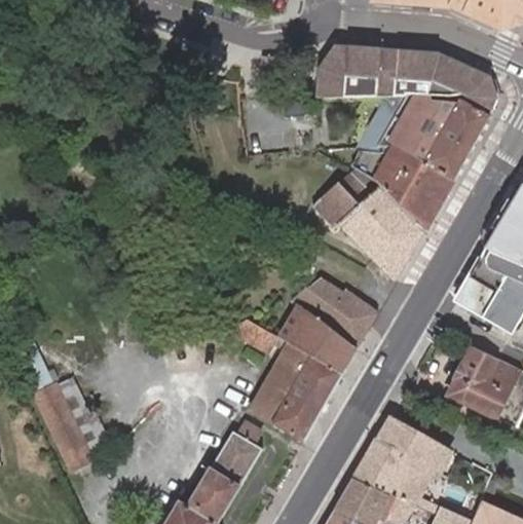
[(387,0),(386,4),(454,13),(500,33),(501,29),(453,5),(387,0)]
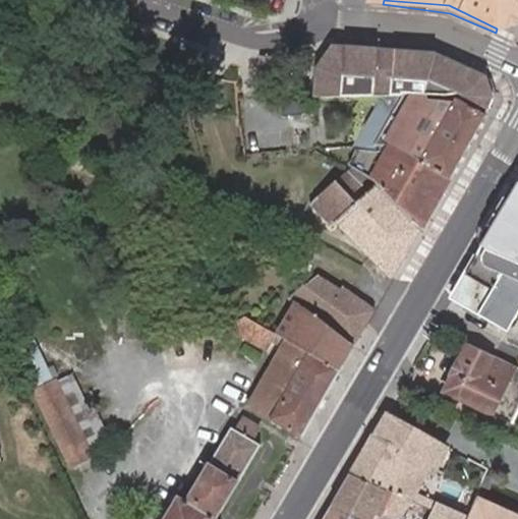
[(384,0),(449,5),(497,29),(517,20),(517,0),(384,0)]
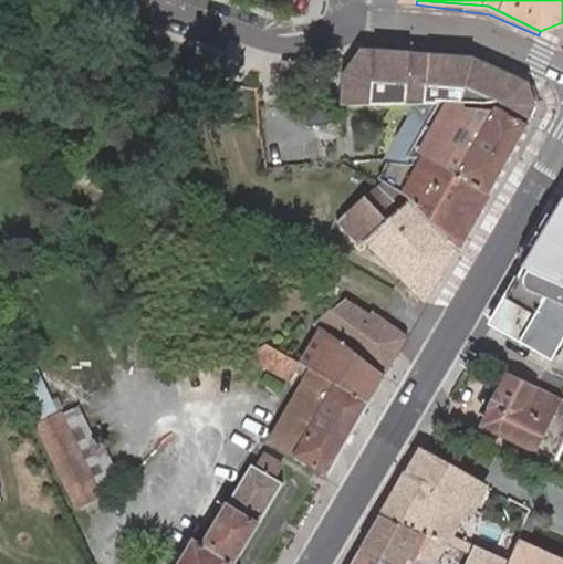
[(549,40),(562,32),(562,22),(540,31),(539,35),(549,40)]
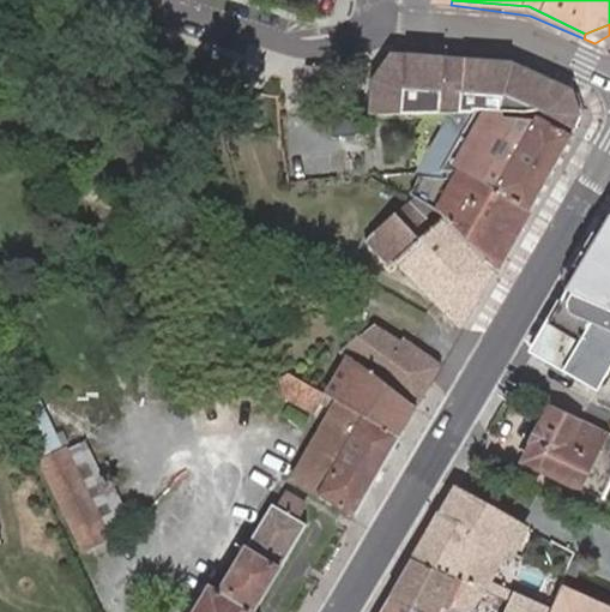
[(577,114),(579,114),(577,107),(571,89),(509,61),(488,59),(487,71),(464,70),(464,58),(433,57),(387,53),(368,81),(368,112),(531,109),(537,108),(547,113),(577,114)]
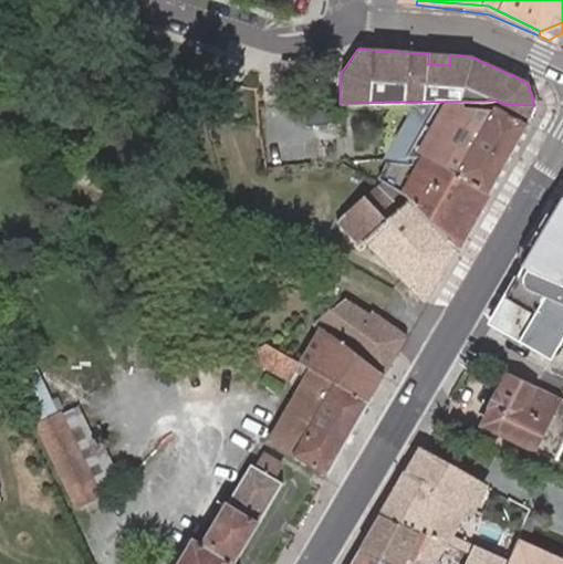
[(449,65),(450,54),(428,53),(428,64),(449,65)]
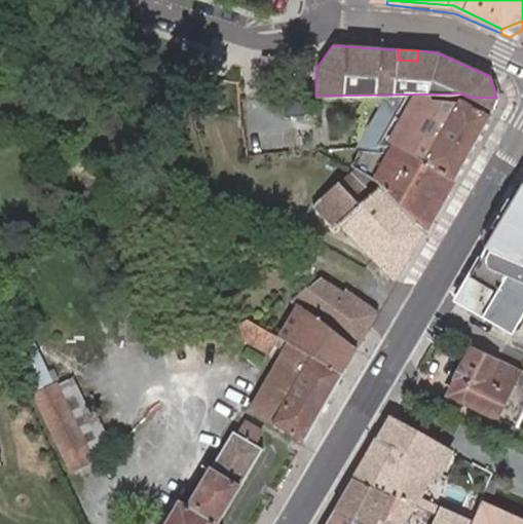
[(252,96),(246,122),(259,125),(265,99),(252,96)]
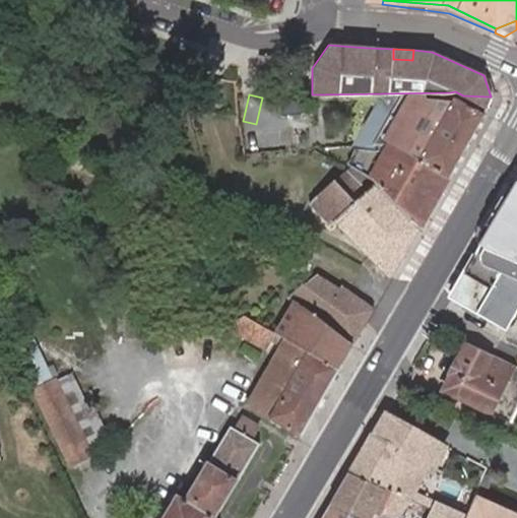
[(384,94),(356,143),(387,140),(394,143),(393,146),(394,147),(446,176),(482,111),(453,95),(450,99),(424,98),(425,94),(384,94)]
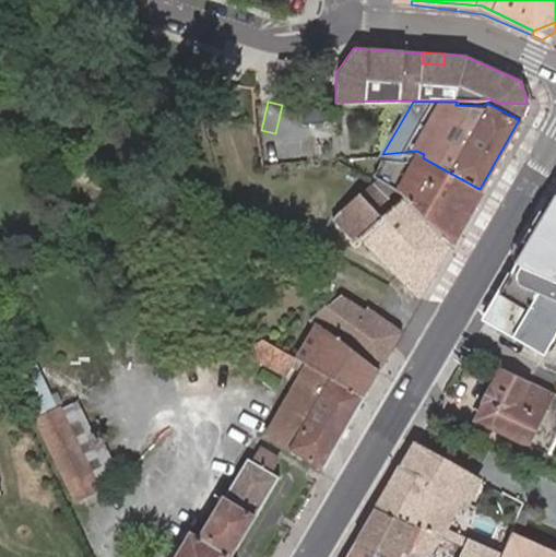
[(525,108),(528,104),(525,104),(498,103),(520,117),(525,108)]
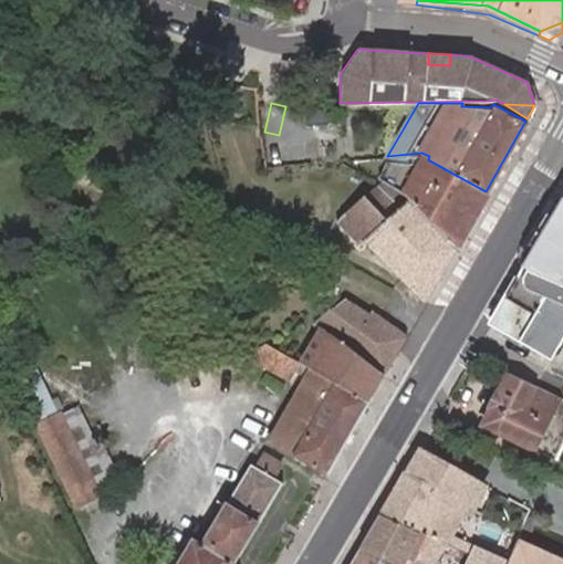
[(424,299),(455,246),(397,188),(379,179),(335,218),(358,242),(365,237),(424,299)]
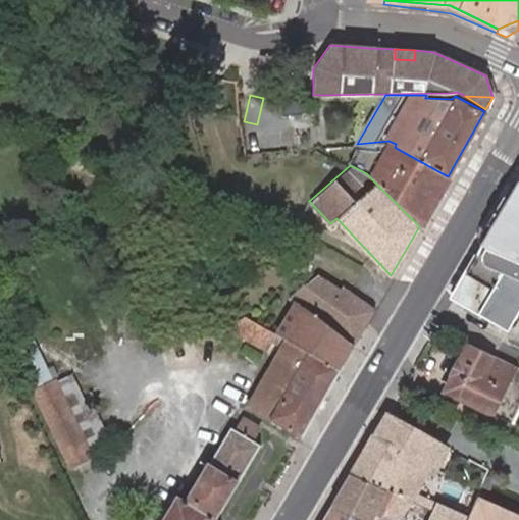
[(518,206),(518,182),(518,183),(485,238),(500,244),(518,206)]
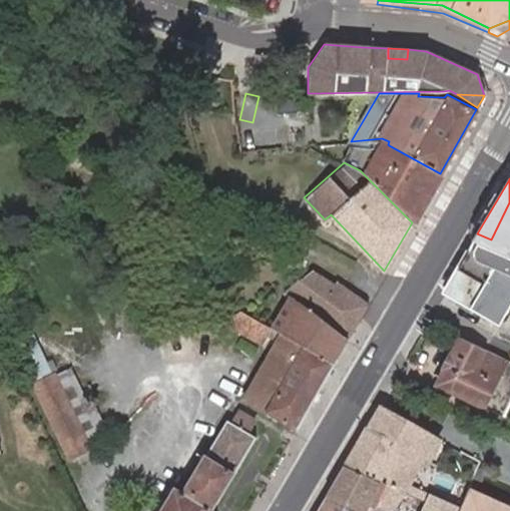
[(509,202),(491,239),(487,249),(500,254),(509,260),(509,259),(509,202)]
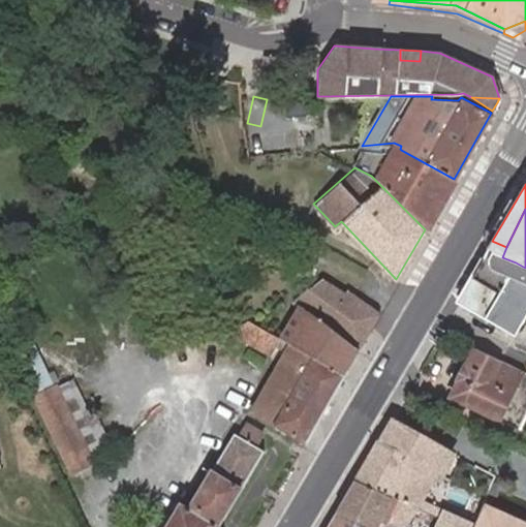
[(525,267),(525,268),(516,262),(502,257),(487,250),(483,258),(458,301),(509,331),(523,309),(525,310),(525,267)]
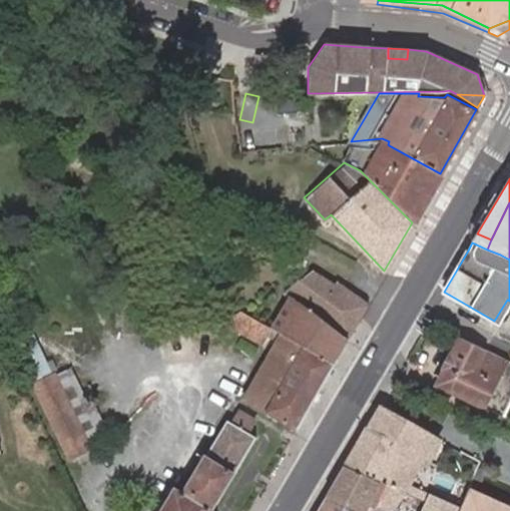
[(334,363),(368,303),(337,281),(334,285),(311,269),(281,290),(290,296),(271,328),(280,334),(334,363)]
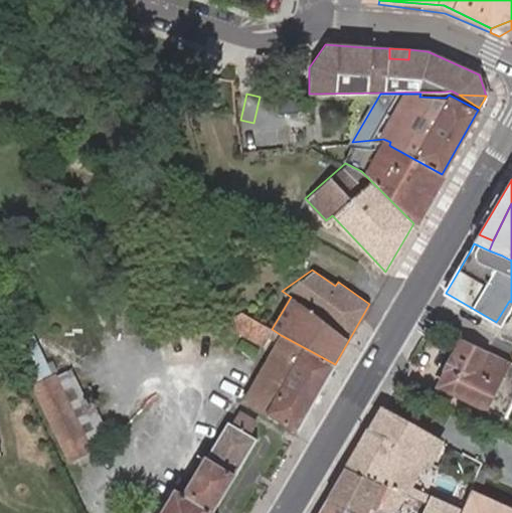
[(269,328),(237,310),(222,320),(262,342),(269,328)]
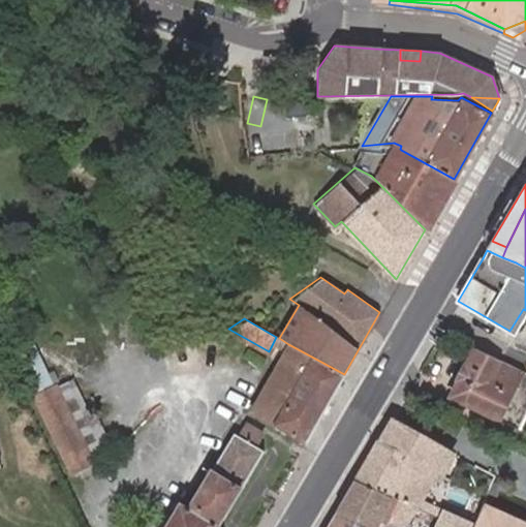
[(304,442),(344,374),(288,344),(251,411),(304,442)]
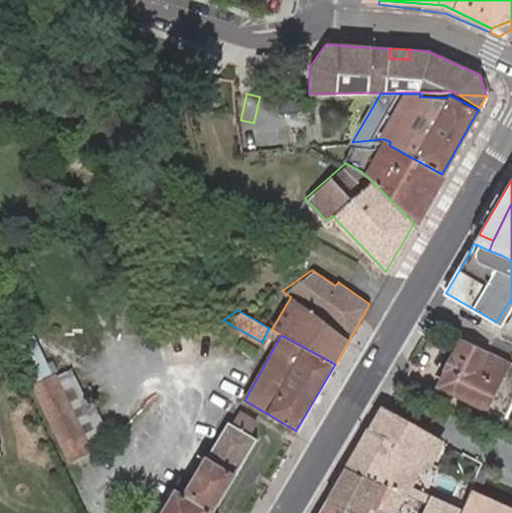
[(511,362),(507,360),(484,349),(483,351),(460,340),(438,385),(503,416),(511,397),(511,362)]
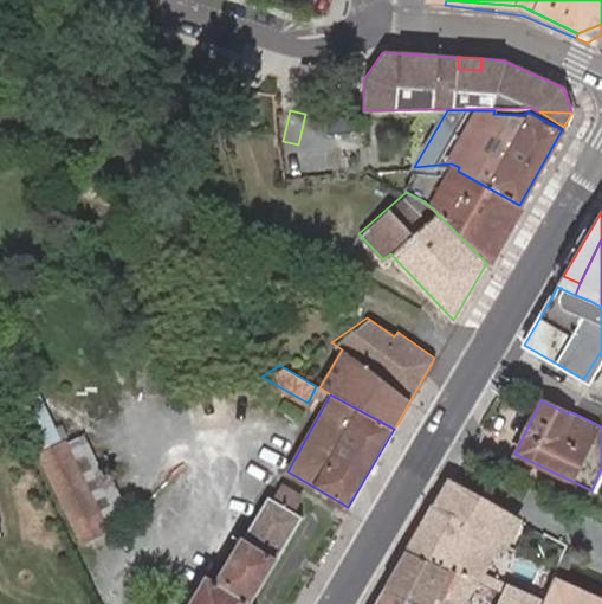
[(105,527),(63,442),(62,443),(43,406),(24,416),(41,453),(39,455),(83,539),(105,527)]
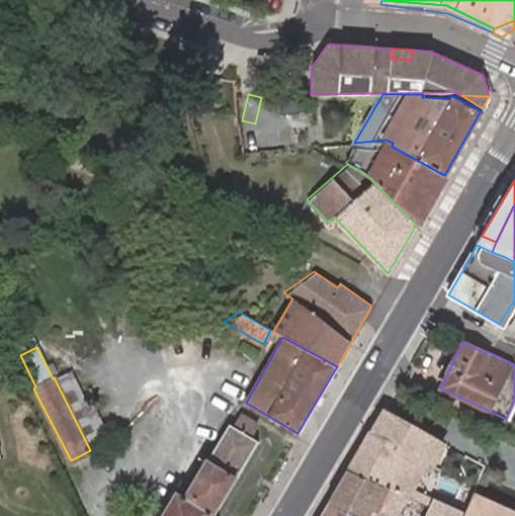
[(70,370),(54,377),(90,450),(106,442),(70,370)]
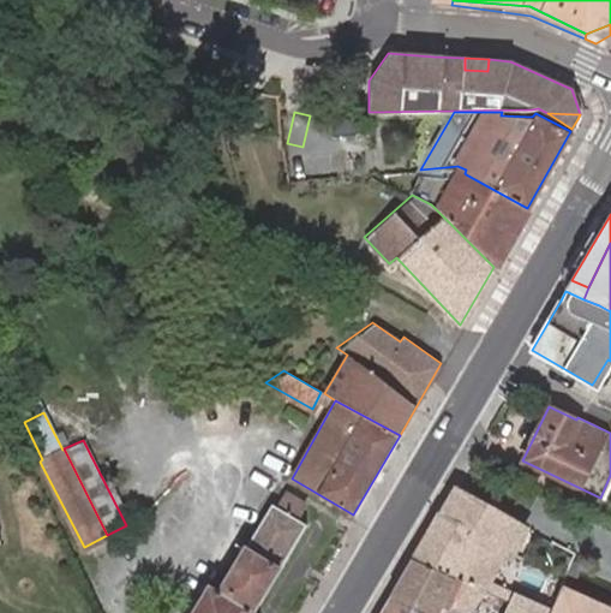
[(519,522),(454,484),(432,522),(412,558),(480,590),(490,595),(496,584),(487,579),(519,522)]
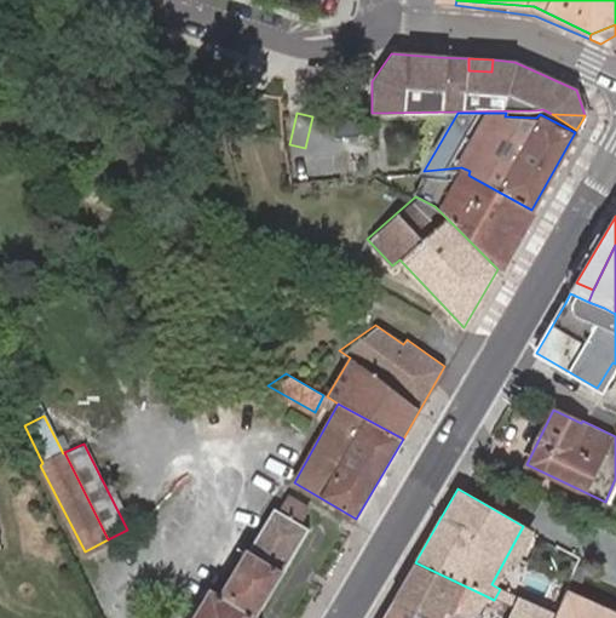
[(287,497),(278,511),(295,521),(304,507),(287,497)]
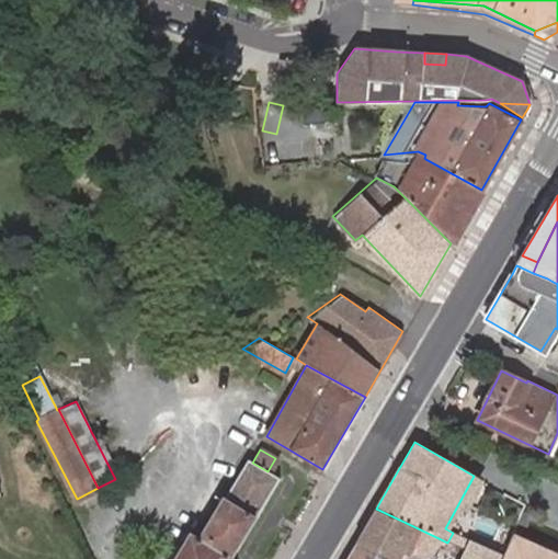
[(231,558),(229,558),(276,477),(268,471),(252,463),(247,459),(198,538),(190,534),(173,558),(231,558)]
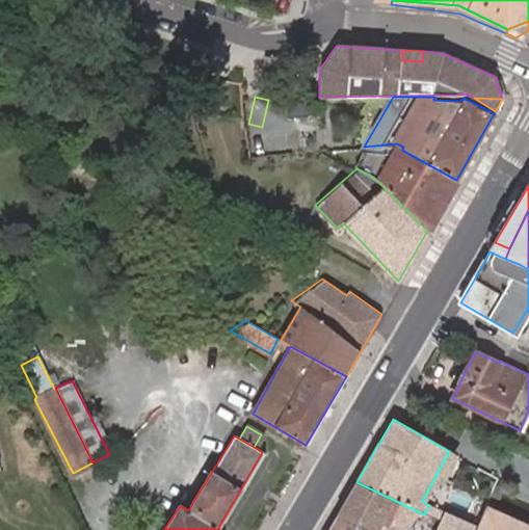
[(356,482),(338,514),(370,529),(377,529),(381,524),(393,529),(403,529),(416,510),(356,482)]
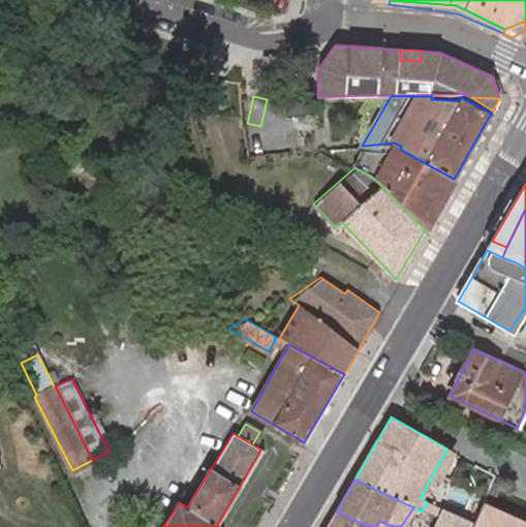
[(102,521),(91,501),(85,504),(95,524),(102,521)]
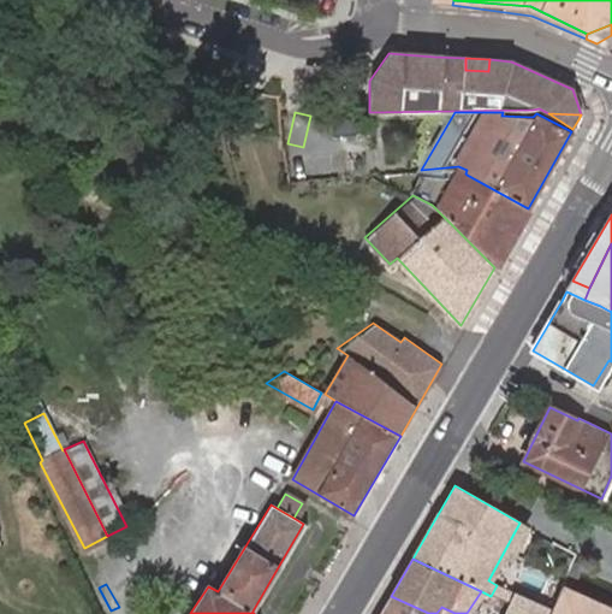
[(565,613),(514,591),(507,603),(503,613),(504,613),(565,613)]
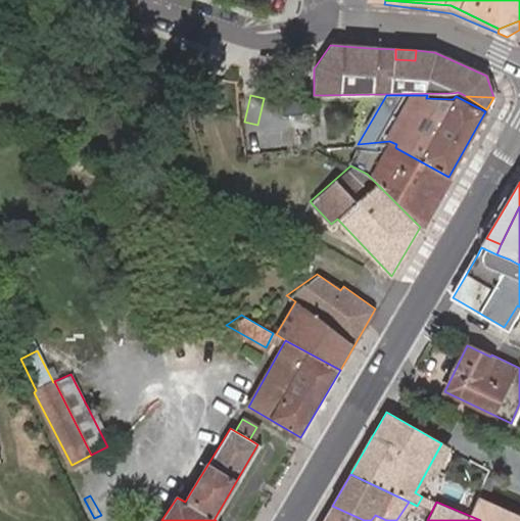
[(364,520),(332,506),(323,520),(386,520),(375,515),(371,520),(364,520)]
